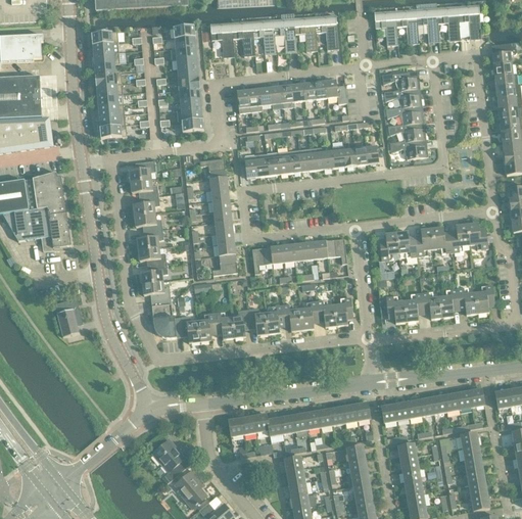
[(94,0),(95,9),(115,8),(114,0),(94,0)]
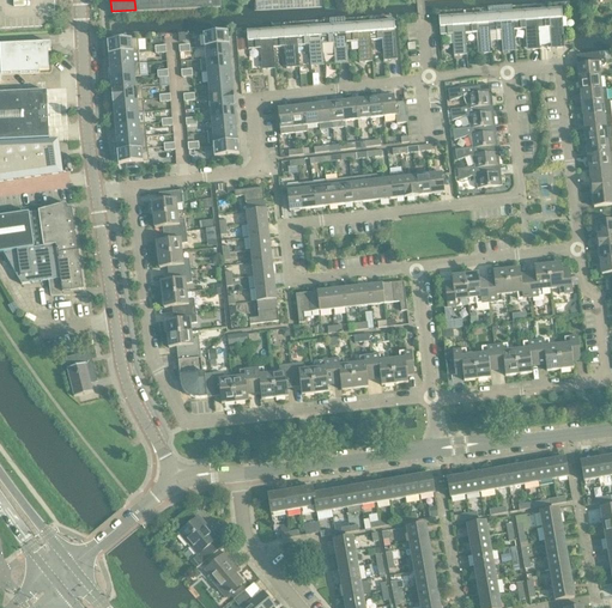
[(134,0),(135,10),(219,6),(218,0),(134,0)]
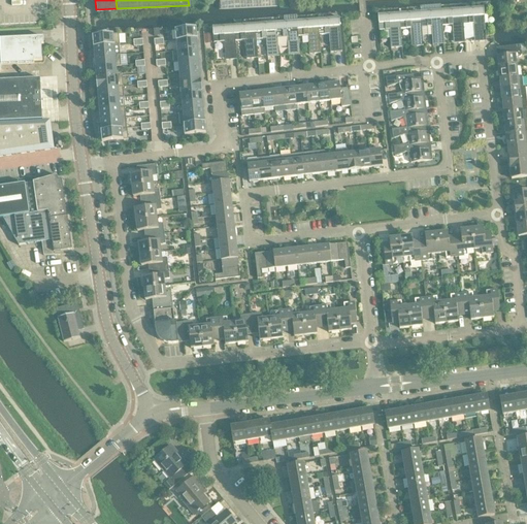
[(462,21),(463,21),(472,21),(473,39),(485,38),(483,4),(461,5),(462,21)]
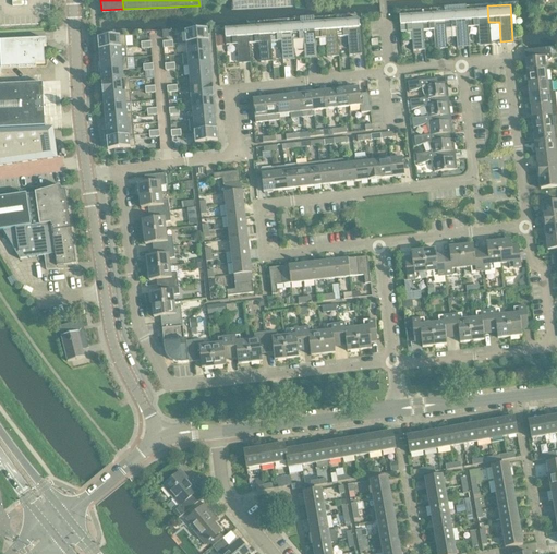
[(491,41),(489,22),(488,22),(487,5),(465,8),(467,24),(477,23),(479,43),(491,41)]
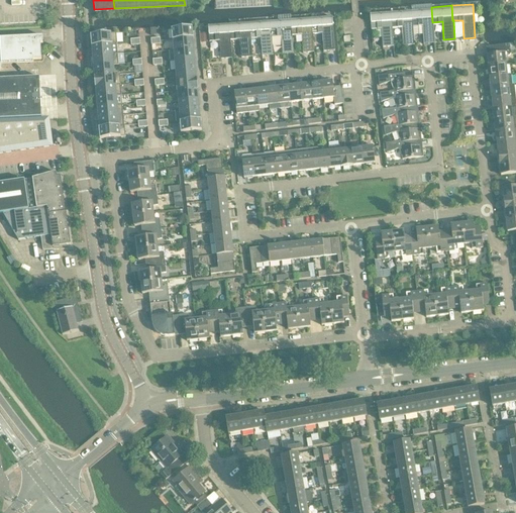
[(434,40),(432,22),(431,7),(410,8),(412,23),(421,23),(423,41),(434,40)]
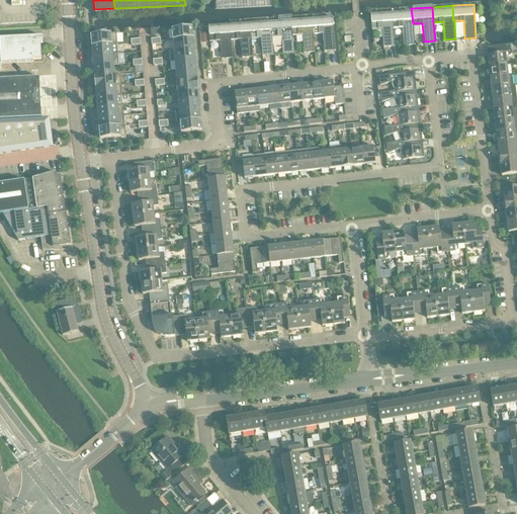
[(414,41),(413,23),(411,8),(391,10),(392,25),(393,25),(402,24),(403,43),(414,41)]
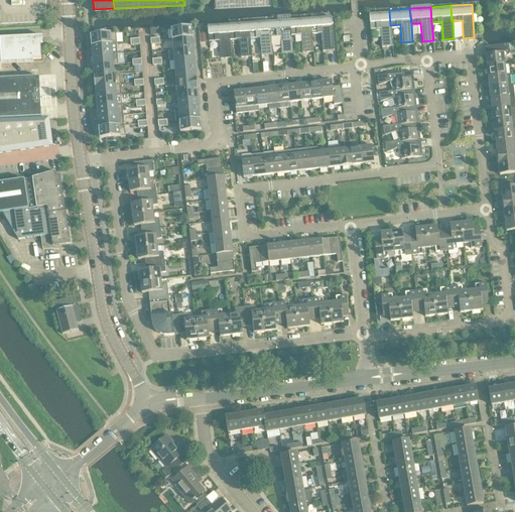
[(392,43),(391,25),(390,25),(389,10),(368,11),(370,26),(380,26),(381,44),(392,43)]
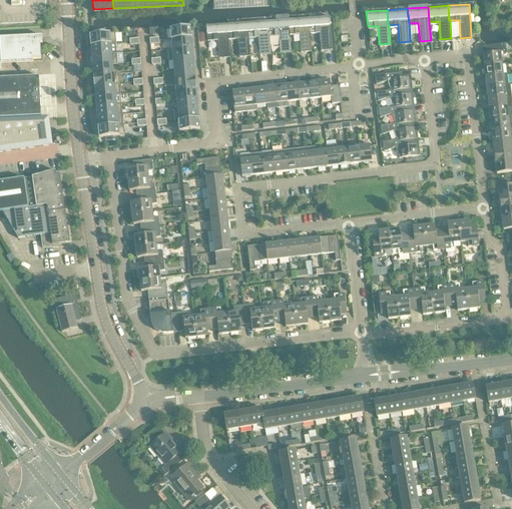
[(309,31),(310,31),(319,30),(320,48),(331,47),(329,14),(308,15),(309,31)]
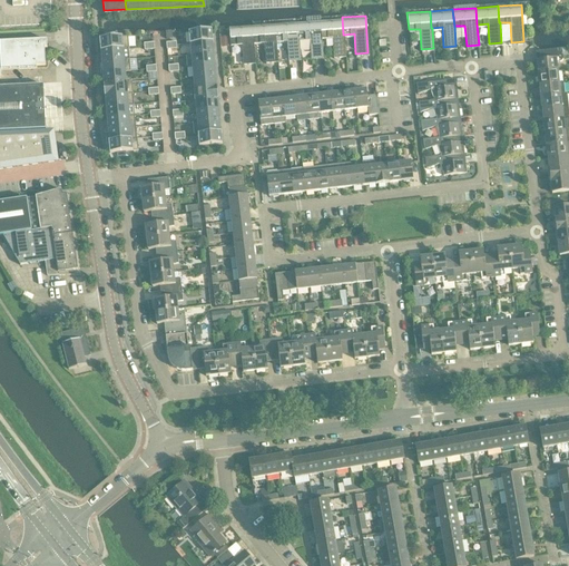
[(345,55),(344,35),(343,35),(342,17),(320,19),(321,36),(332,35),(333,55),(345,55)]
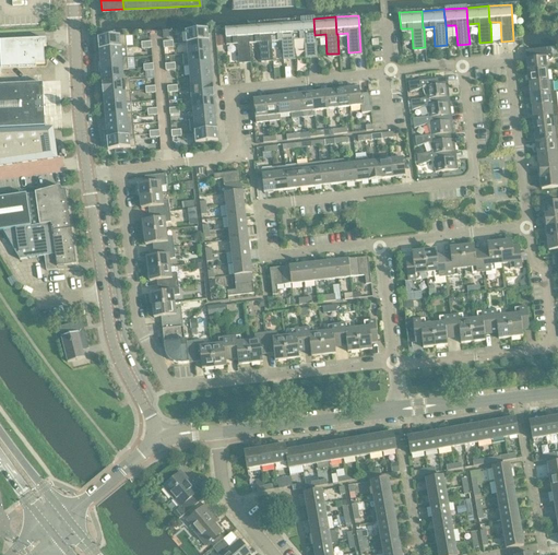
[(317,55),(315,35),(313,19),(292,20),(293,37),(303,36),(305,56),(317,55)]
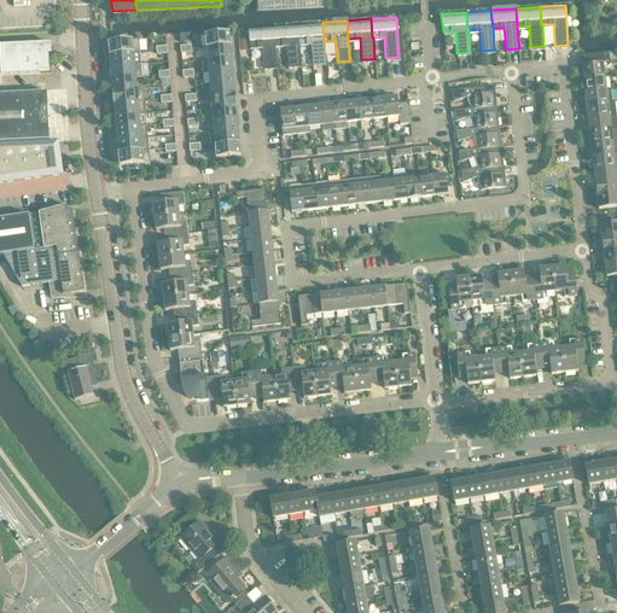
[(325,63),(324,41),(322,22),(297,24),(298,42),(300,42),(310,41),(312,63),(325,63)]
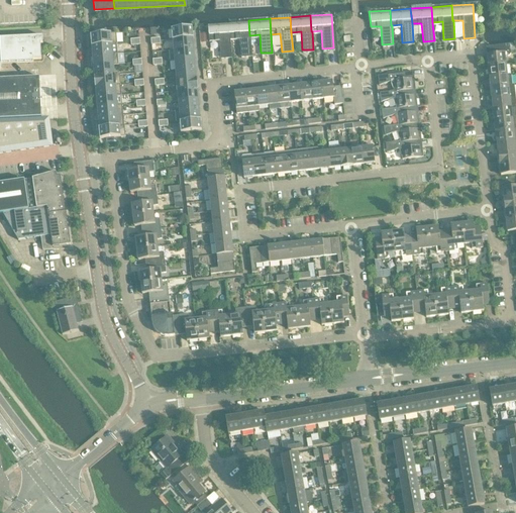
[(251,54),(250,35),(249,35),(248,20),(228,21),(229,37),(239,36),(240,55),(251,54)]
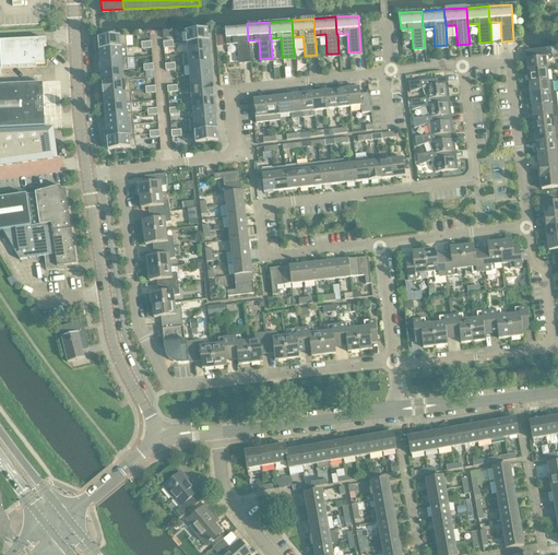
[(185,28),(186,40),(208,38),(206,26),(200,27),(200,23),(191,24),(191,27),(185,28)]
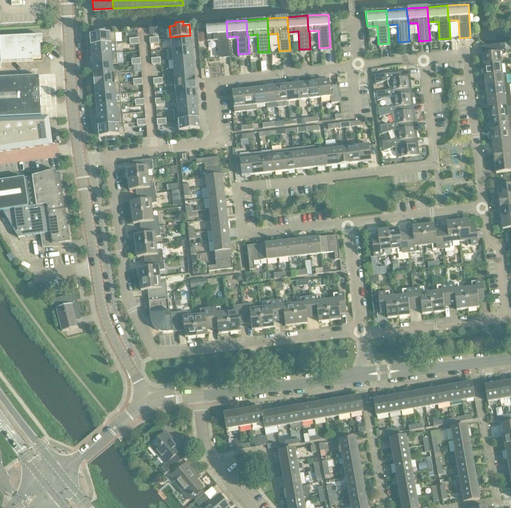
[(229,54),(227,37),(226,21),(205,23),(206,38),(216,37),(218,55),(229,54)]
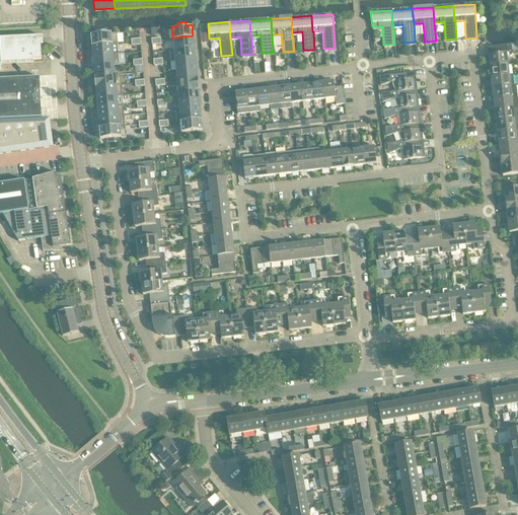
[(89,32),(90,44),(91,44),(112,42),(117,42),(116,30),(104,31),(104,28),(95,28),(96,31),(89,32)]
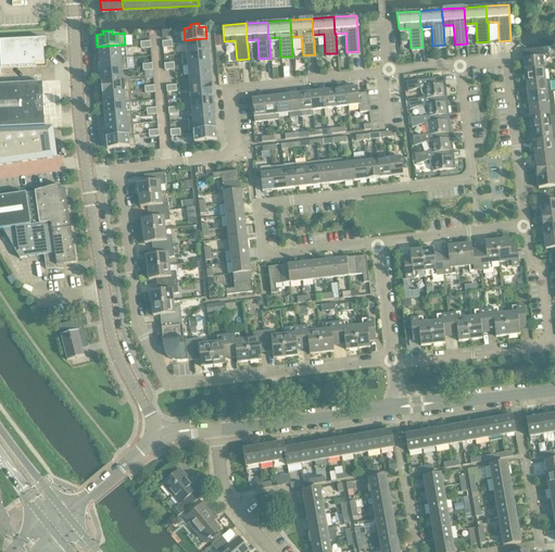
[(0,64),(35,62),(35,60),(43,59),(42,42),(45,42),(45,35),(0,37),(0,64)]
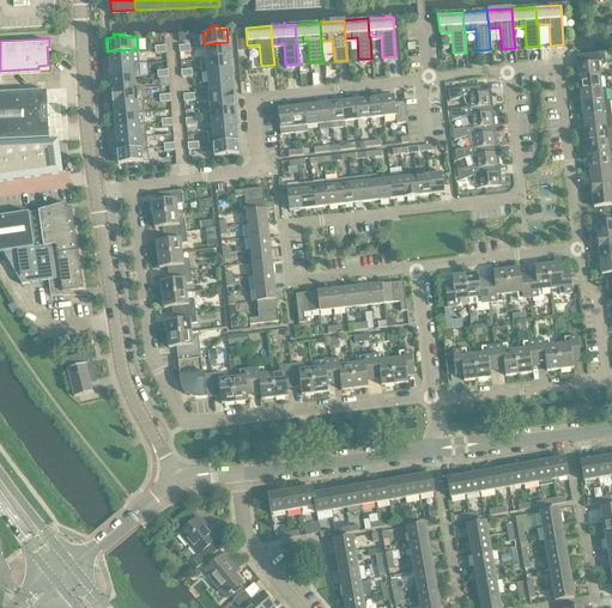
[(204,44),(205,56),(229,54),(228,42),(204,44)]
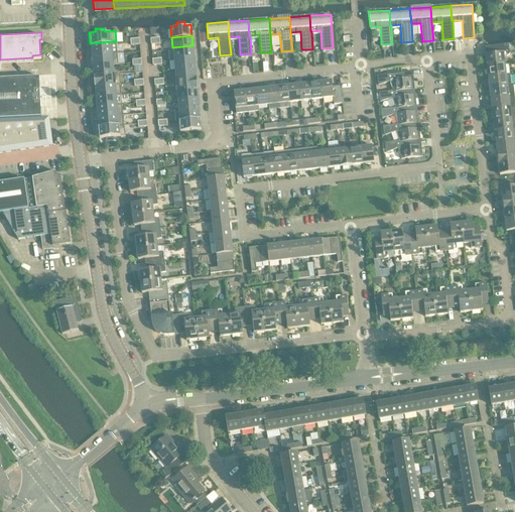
[(486,59),(486,64),(504,61),(503,53),(507,52),(509,50),(508,40),(502,41),(486,43),(486,51),(485,52),(485,54),(484,54),(485,60),(486,59)]
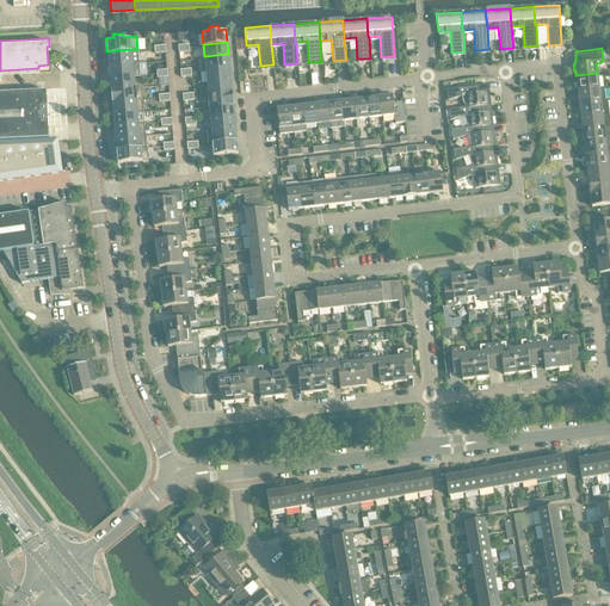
[(131,49),(108,51),(109,62),(139,60),(137,49),(131,49)]
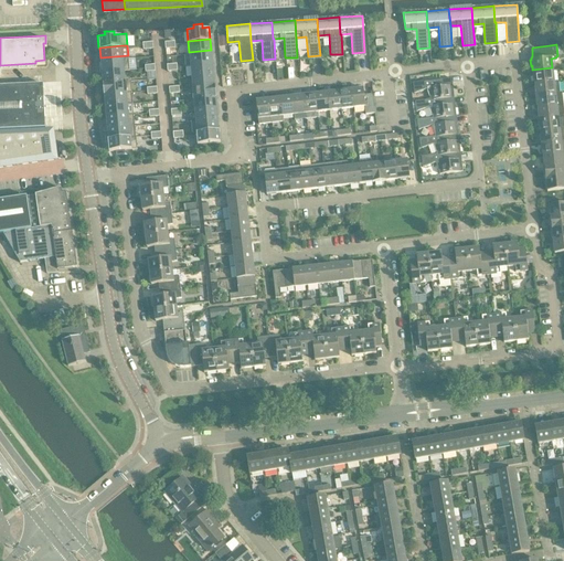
[(189,52),(183,52),(184,63),(190,63),(212,61),(211,50),(189,52)]
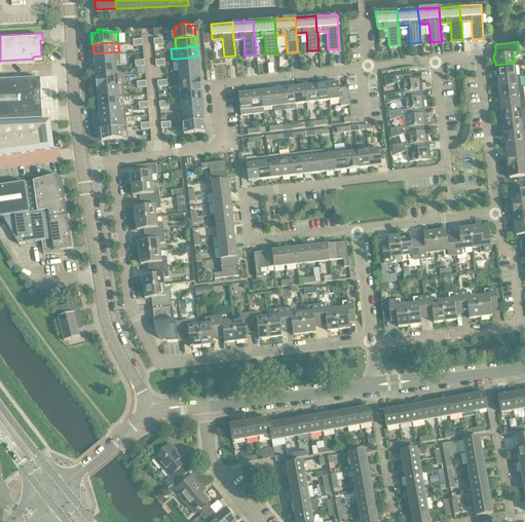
[(119,51),(94,53),(95,65),(115,63),(120,63),(119,51)]
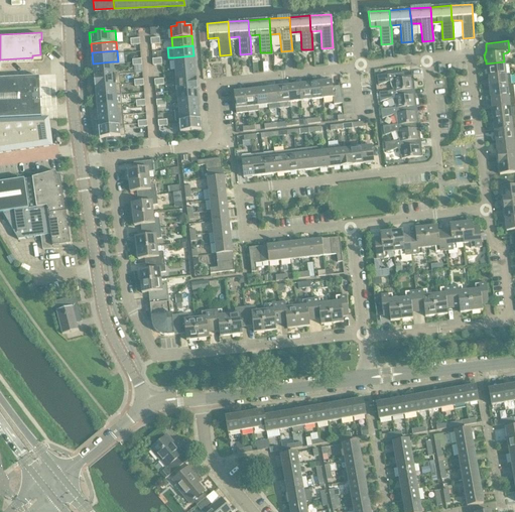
[(173,57),(174,68),(195,66),(194,55),(173,57)]
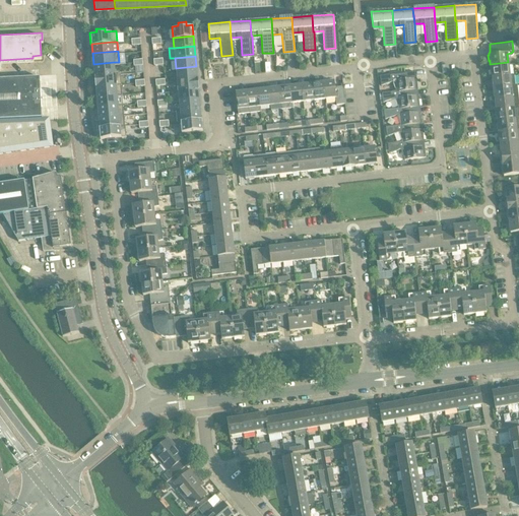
[(114,62),(93,64),(94,74),(115,72),(114,62)]
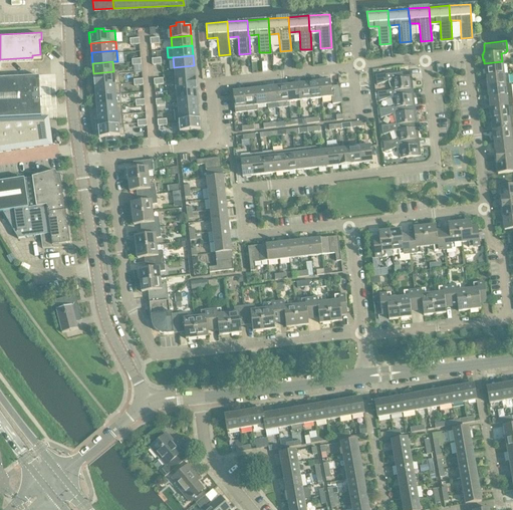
[(486,73),(503,71),(502,61),(484,63),(485,66),(483,66),(484,71),(485,71),(486,73)]
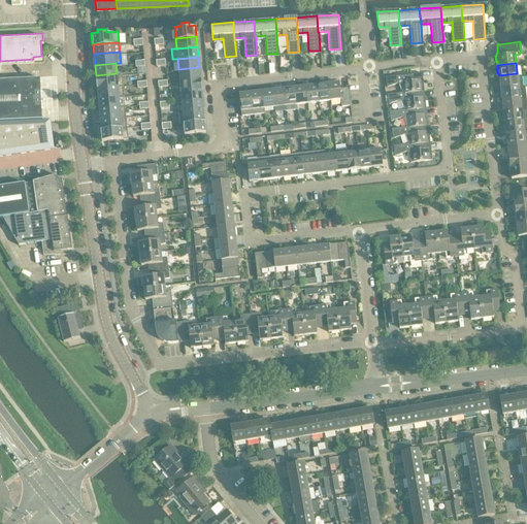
[(199,67),(178,69),(179,79),(200,77),(199,67)]
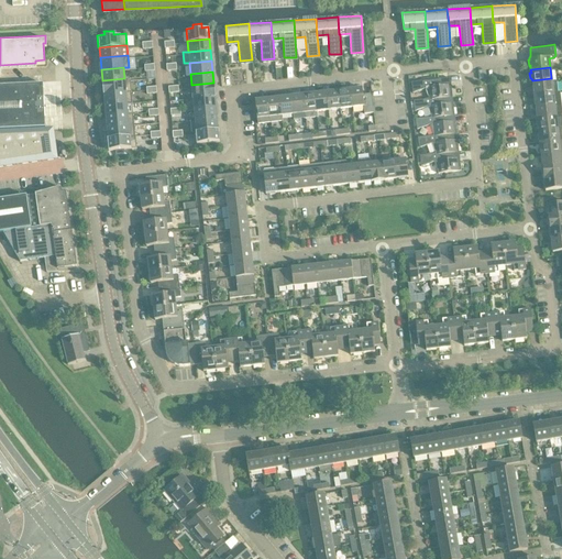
[(425,85),(428,96),(449,94),(449,95),(452,94),(450,84),(448,81),(447,75),(434,77),(433,74),(420,76),(421,78),(410,79),(411,90),(425,85)]
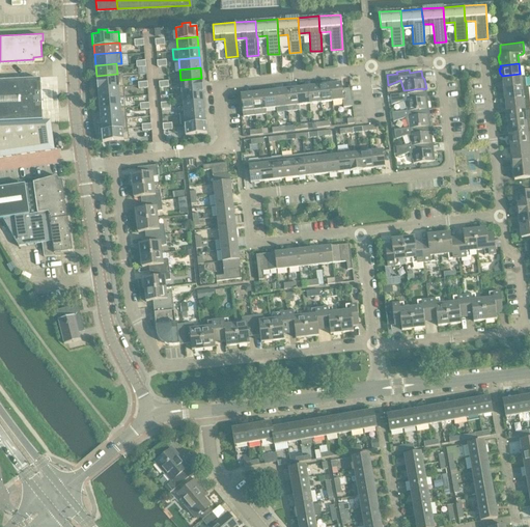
[(96,76),(95,76),(96,87),(98,86),(122,84),(123,84),(122,73),(117,74),(96,76)]
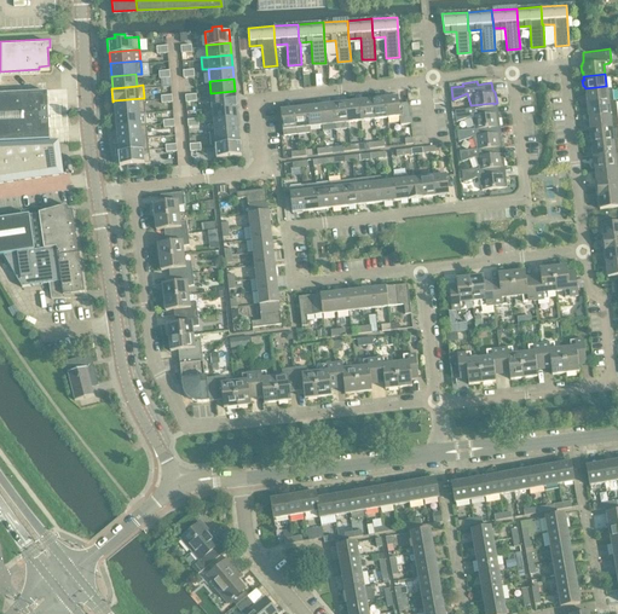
[(587,102),(612,98),(611,86),(606,86),(585,88),(585,92),(584,92),(584,98),(587,98),(587,102)]
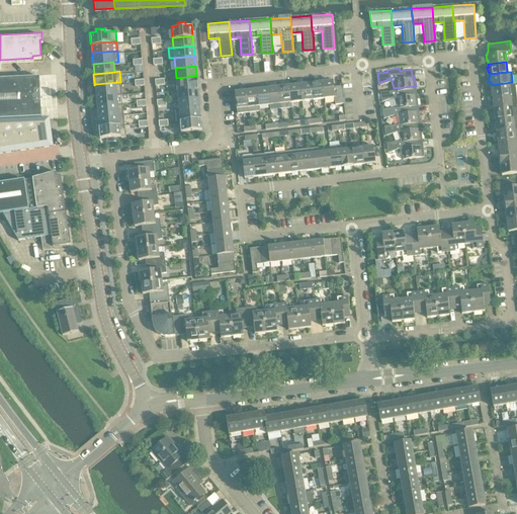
[(0,115),(40,113),(38,73),(0,75),(0,115)]
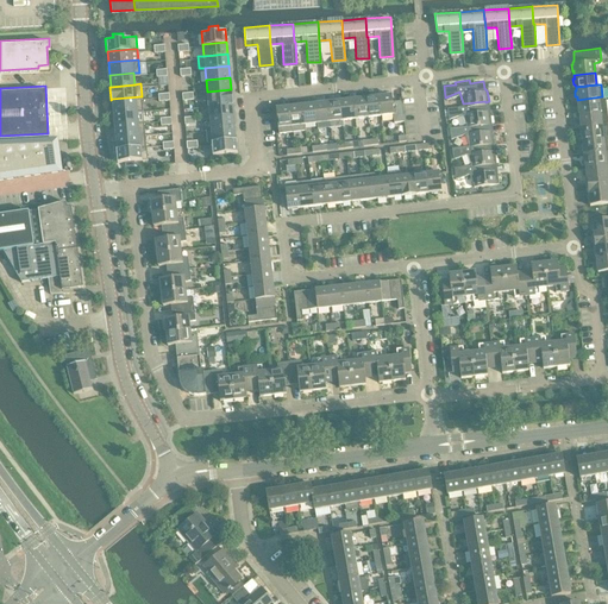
[(206,92),(207,105),(208,104),(232,102),(231,89),(207,92),(206,92)]
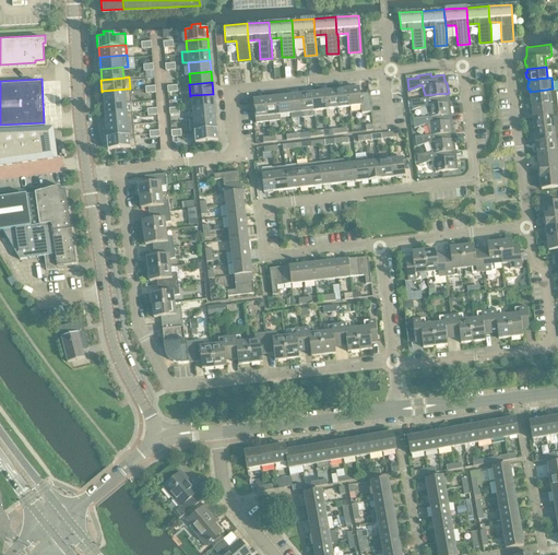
[(368,90),(359,91),(358,84),(356,84),(355,83),(349,84),(349,85),(346,85),(348,104),(360,102),(360,110),(370,109),(368,90)]
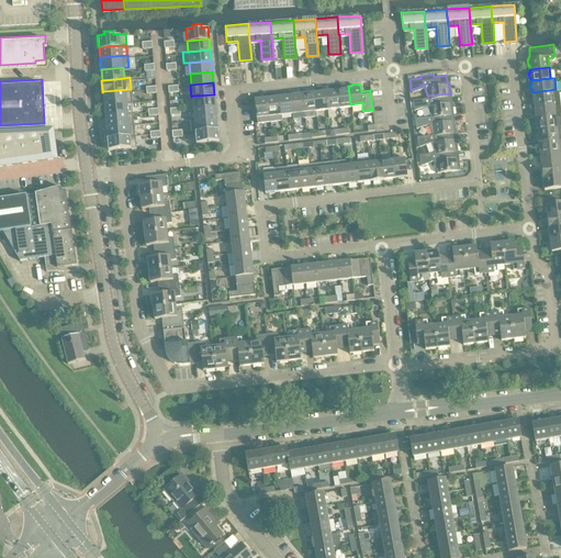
[(350,104),(348,86),(345,87),(345,85),(339,86),(339,87),(336,88),(338,105),(350,104)]
